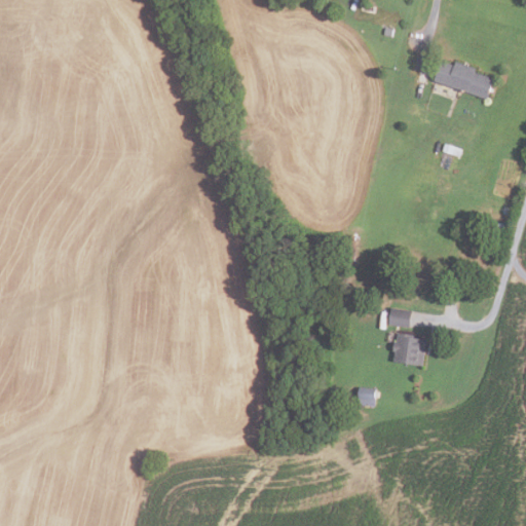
[(391,36),(383,35),(385,27),(392,29),(391,36)]
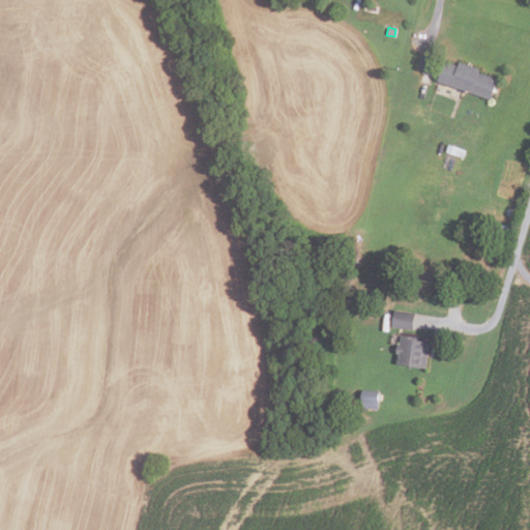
[(490,99),(437,83),(444,61),(455,65),(457,61),(479,69),(478,72),(497,78),(490,99)]
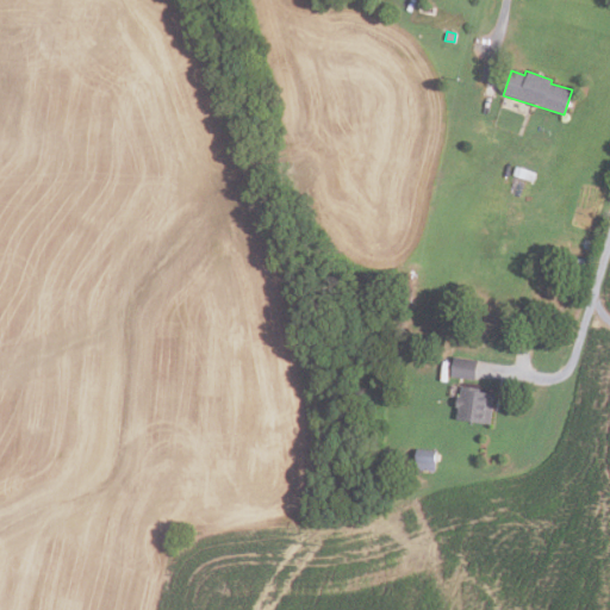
[(474,380),(450,377),(453,358),(478,361),(474,380)]
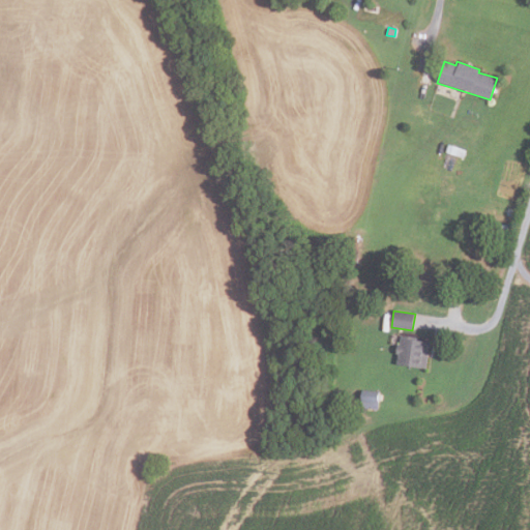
[(425,369),(396,364),(398,354),(395,354),(396,344),(400,344),(401,335),(416,337),(416,341),(429,342),(425,369)]
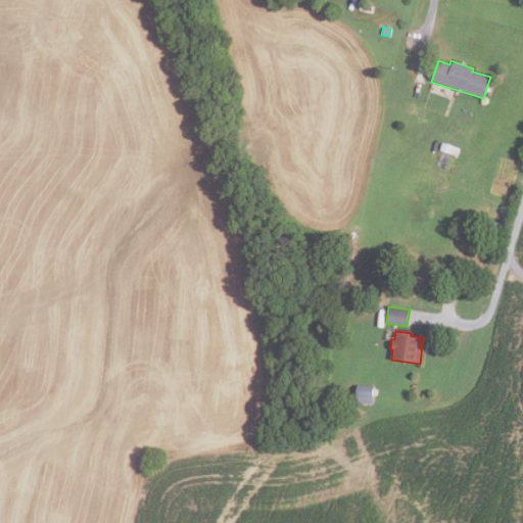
[(372,405),(355,402),(358,385),(374,387),(372,405)]
